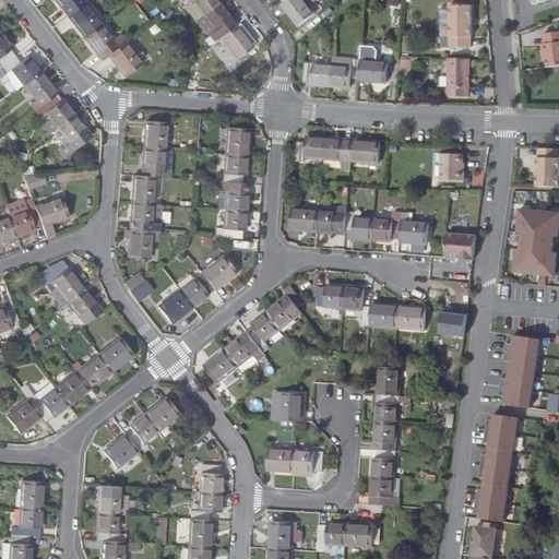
[(52,0),(60,10),(62,9),(68,15),(83,3),(86,0),(52,0)]
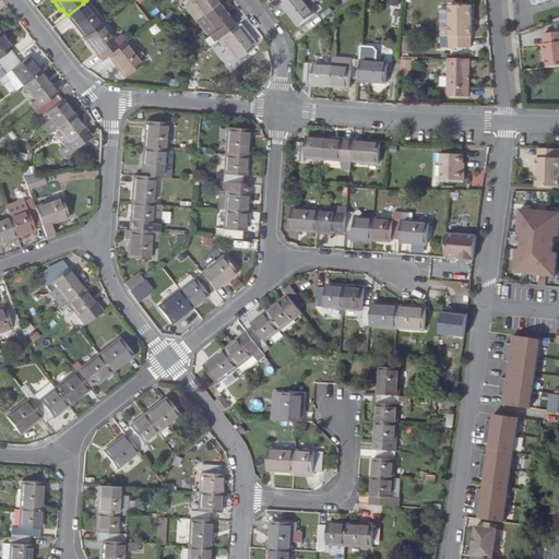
[(186,12),(188,13),(194,9),(187,0),(176,0),(186,12)]
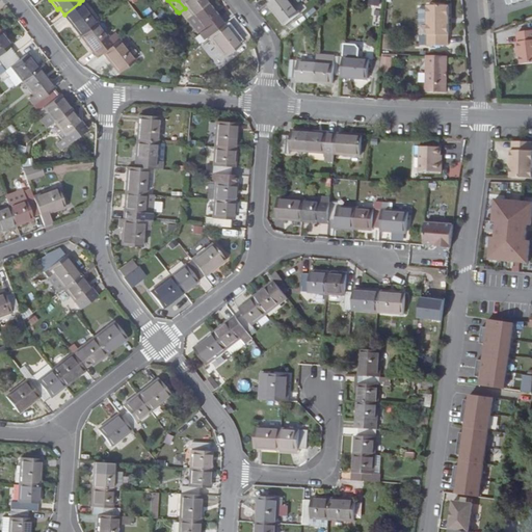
[(178,0),(185,8),(190,16),(207,2),(204,0),(178,0)]
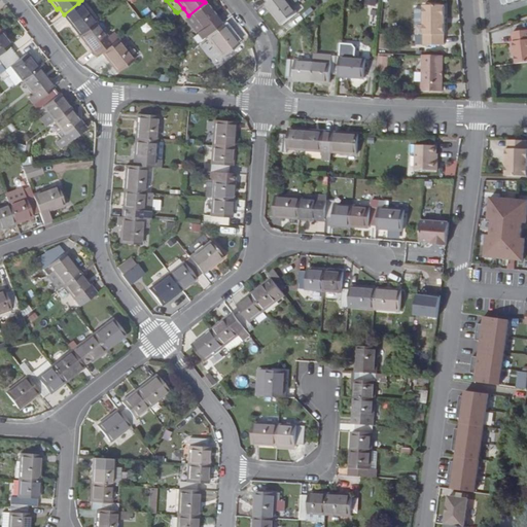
[(281,26),(296,13),(286,0),(268,0),(265,3),(264,3),(281,26)]
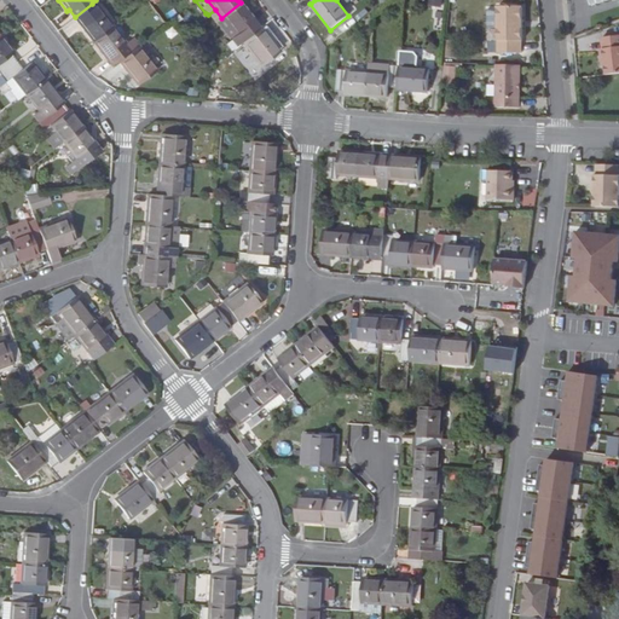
[(241,3),(221,18),(241,42),(258,29),(252,22),(253,19),(241,3)]
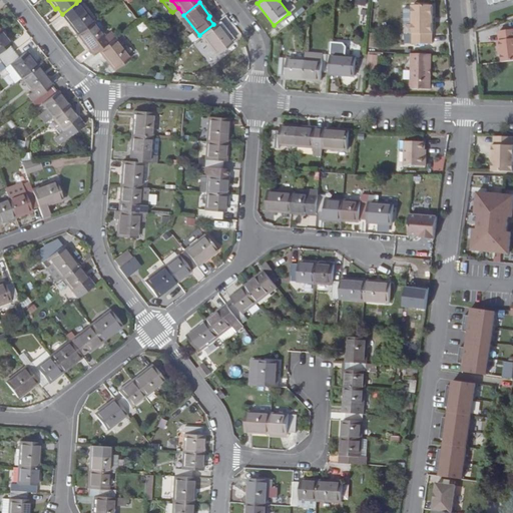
[(76,35),(91,23),(76,3),(62,14),(67,20),(65,21),(76,35)]
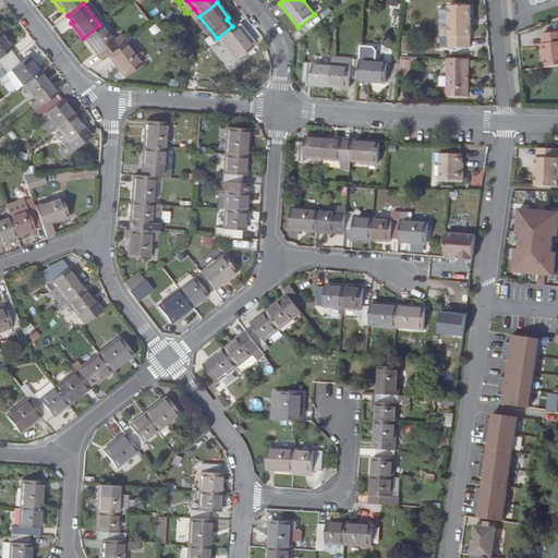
[(445,48),(457,48),(466,41),(466,37),(468,37),(466,5),(445,7),(445,48)]
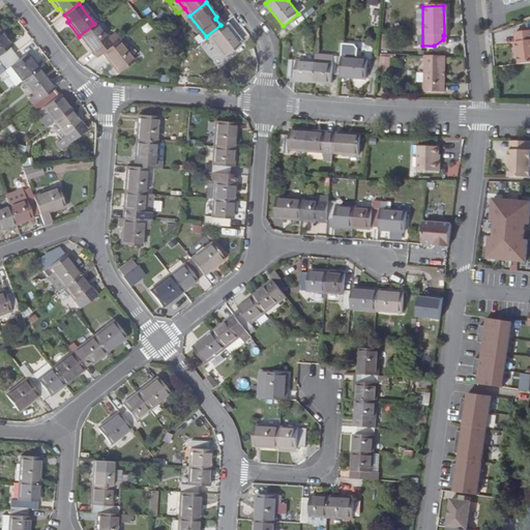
[(112,33),(105,37),(94,24),(79,36),(90,50),(92,49),(96,55),(101,52),(117,39),(112,33)]
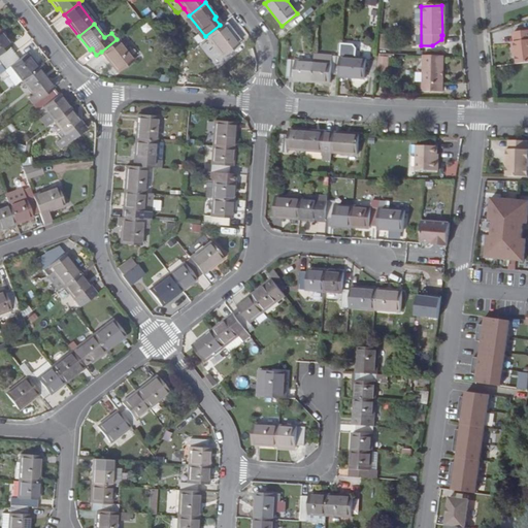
[(221,24),(220,25),(205,36),(221,57),(237,44),(221,24)]
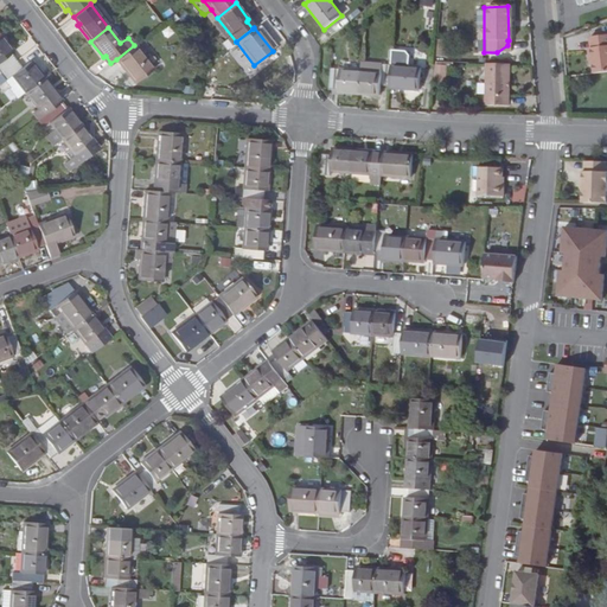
[(589,57),(590,64),(592,74),(606,71),(606,33),(587,37),(588,48),(586,48),(587,58),(589,57)]
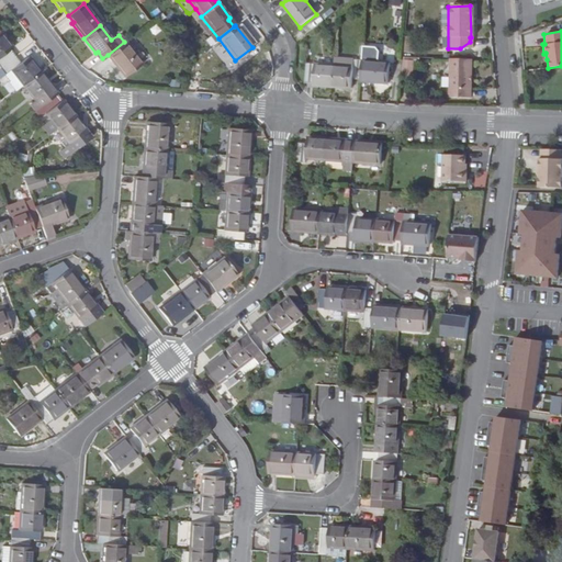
[(0,68),(14,57),(10,51),(11,49),(0,34),(0,68)]
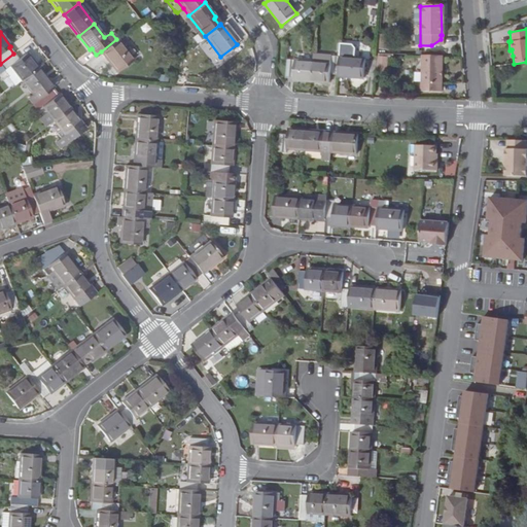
[(431,45),(446,45),(446,34),(441,39),(431,45)]
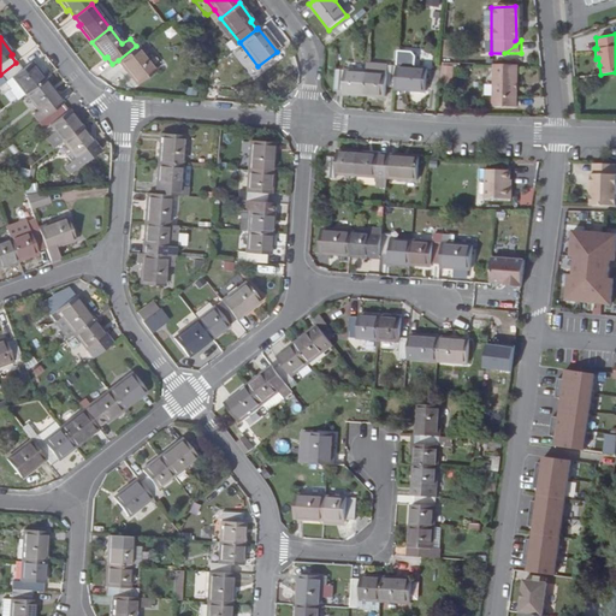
[(136,86),(155,71),(136,46),(118,60),(136,86)]
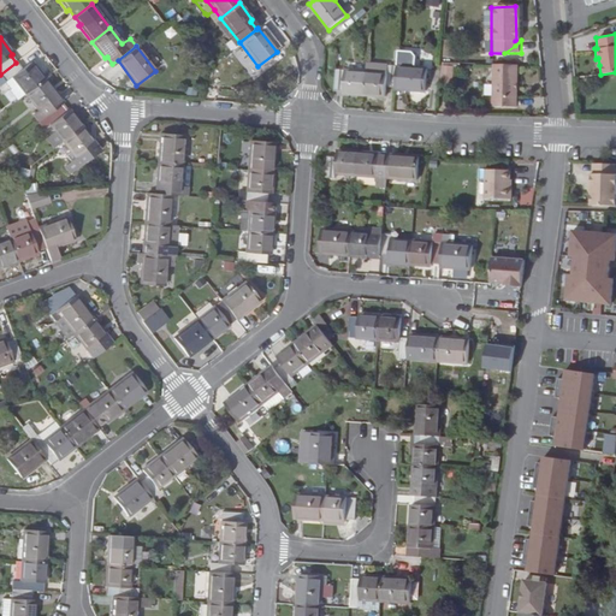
[(12,78),(25,95),(43,80),(30,63),(22,70),(16,63),(0,75),(0,76),(6,82),(12,78)]
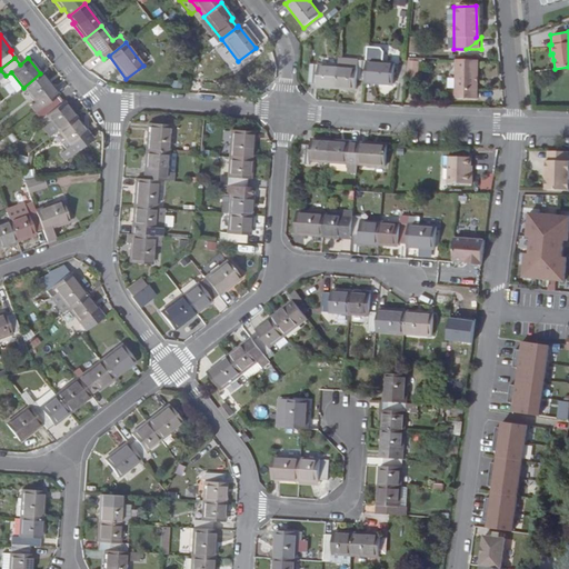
[(353,61),(335,60),(333,69),(353,70),(353,61)]
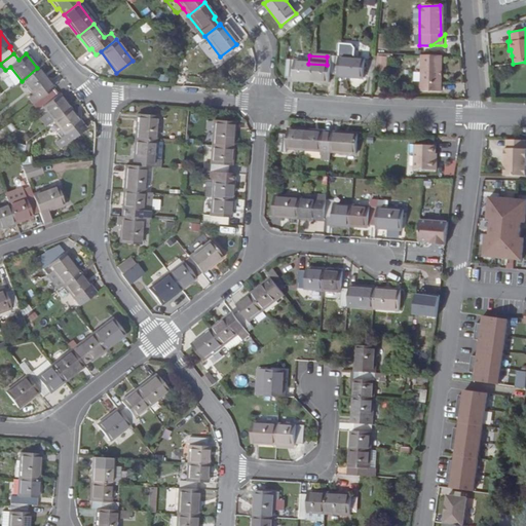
[(412,88),(431,89),(433,55),(418,55),(415,58),(412,88)]
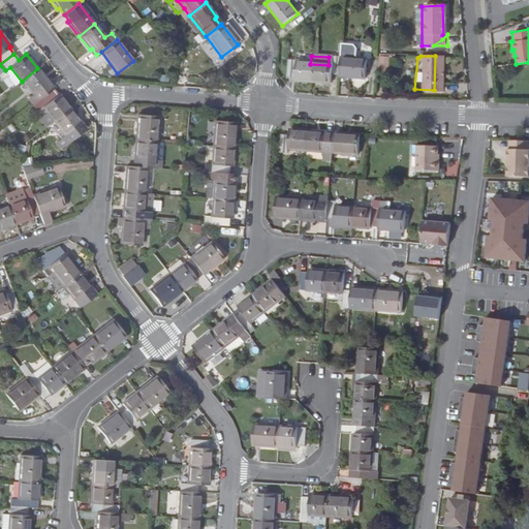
[(328,75),(336,76),(337,58),(329,57),(329,65),(310,64),(309,84),(327,85),(328,75)]
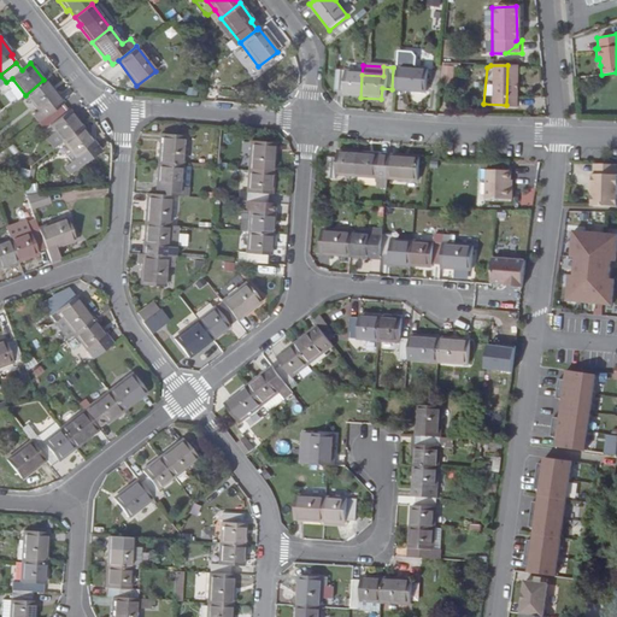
[(422,93),(423,70),(393,68),(392,89),(392,92),(422,93)]
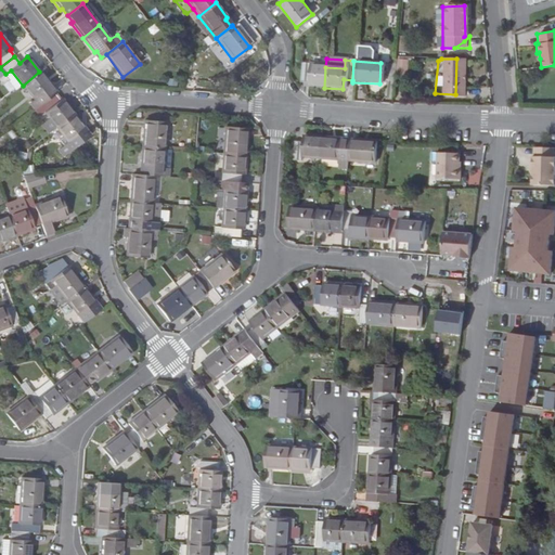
[(306,85),(306,87),(324,88),(325,67),(299,65),(298,85),(306,85)]
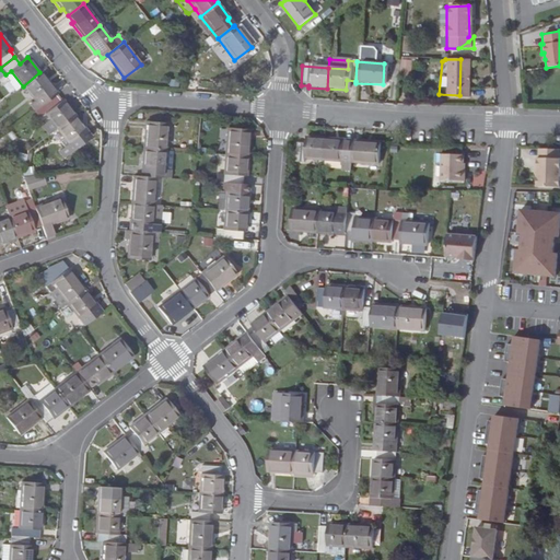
[(3,76),(16,92),(23,86),(11,71),(6,74),(3,76)]
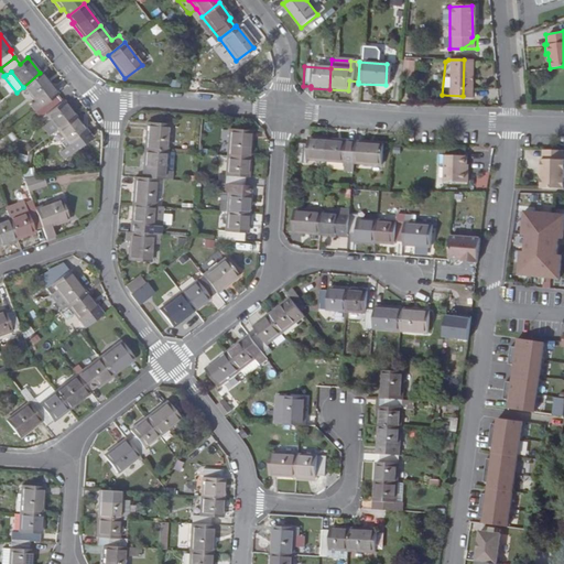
[(23,87),(41,109),(56,96),(51,90),(52,89),(40,73),(23,87)]
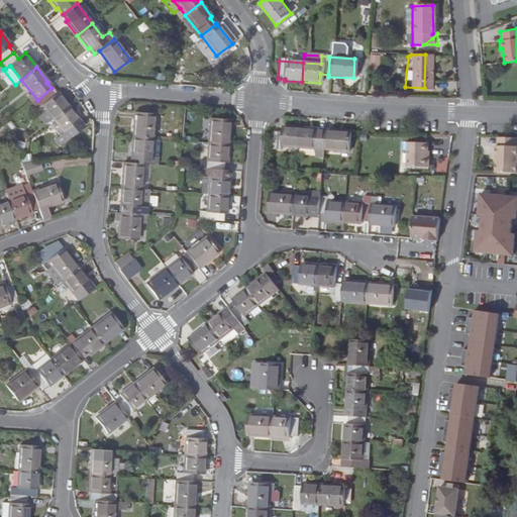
[(37,100),(53,120),(69,107),(58,93),(57,94),(52,88),(37,100)]
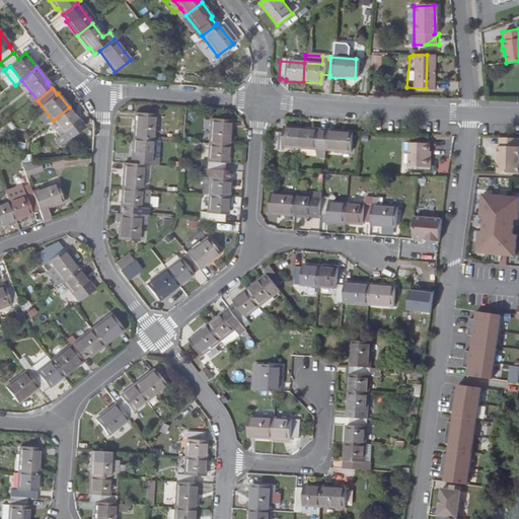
[(53,121),(69,141),(84,129),(78,123),(80,122),(69,107),(53,121)]
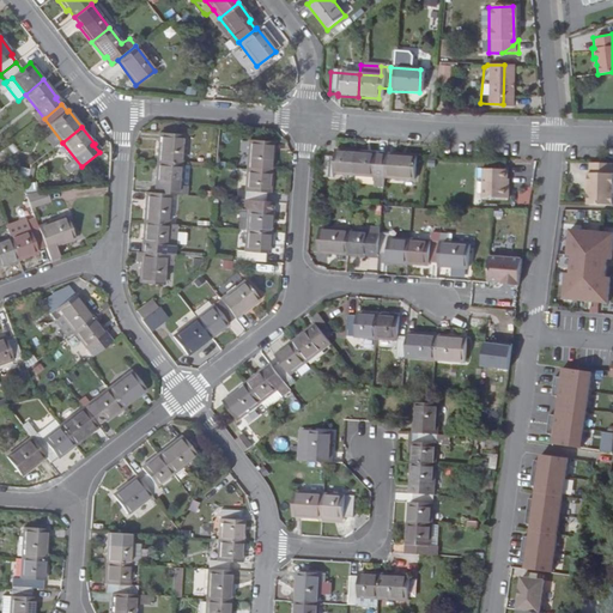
[(178,167),(181,137),(158,135),(157,164),(178,167)]
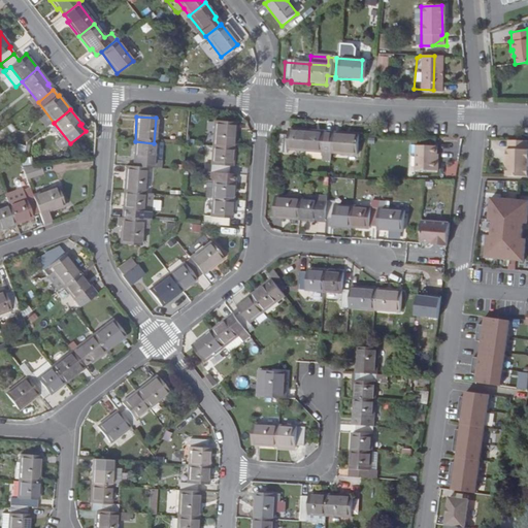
[(231,135),(231,123),(210,122),(209,146),(230,149),(231,135)]
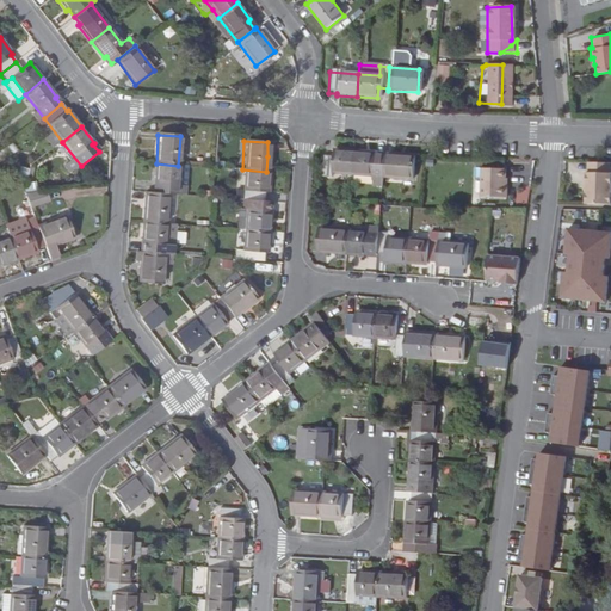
[(329,179),(329,177),(351,177),(352,153),(332,152),(331,158),(322,158),(320,179),(329,179)]
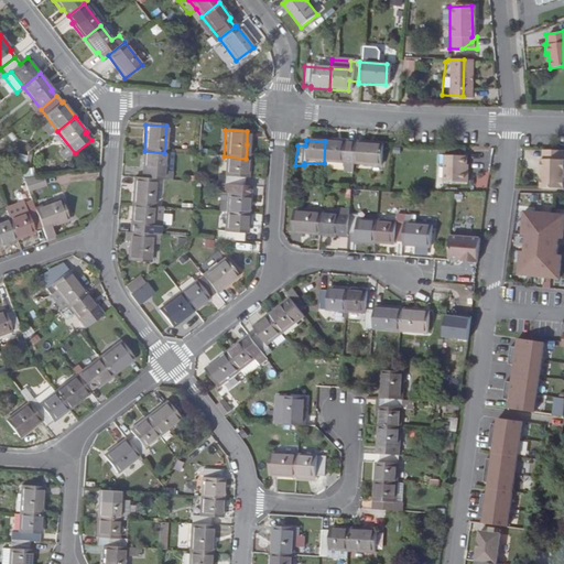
[(14,148),(24,154),(29,148),(19,141),(14,148)]
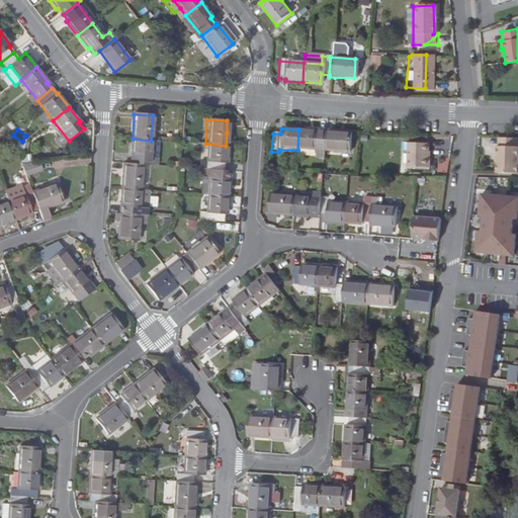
[(323,159),(324,152),(325,134),(317,134),(317,131),(298,130),(297,150),(316,151),(315,159),(323,159)]
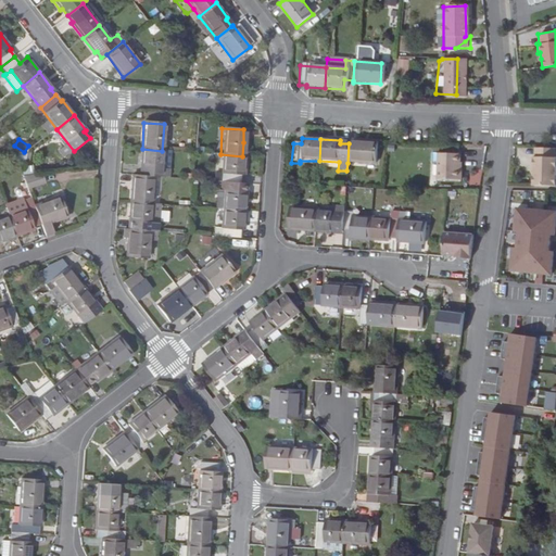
[(374,164),(375,142),(349,141),(349,143),(348,163),(374,164)]
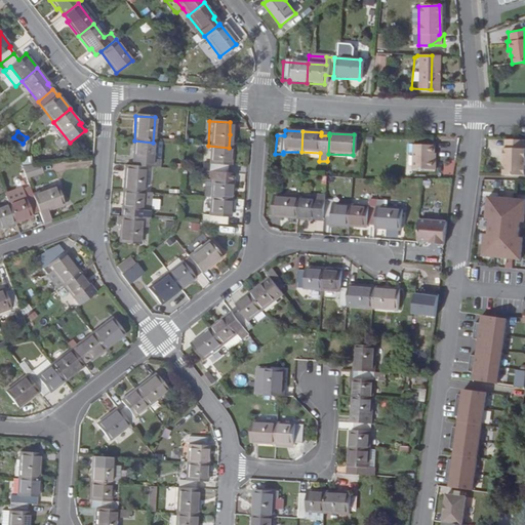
[(522,148),(522,140),(503,139),(502,148),(501,148),(501,173),(523,173),(523,148),(522,148)]
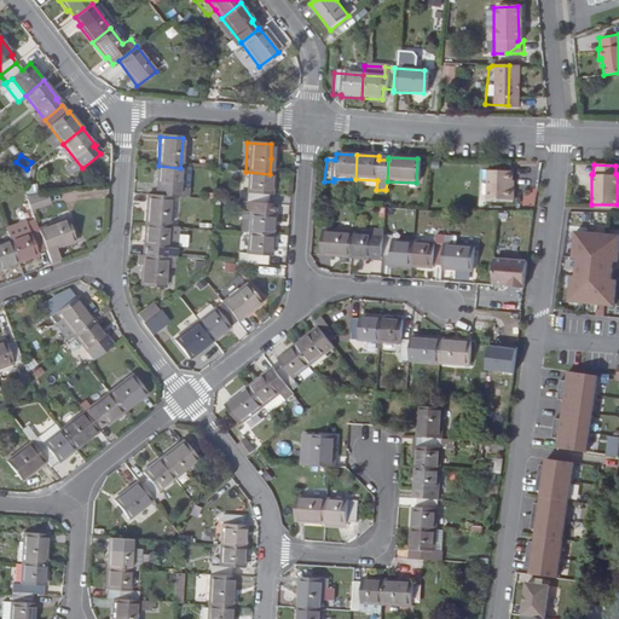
[(179,190),(180,168),(158,166),(157,189),(158,189),(158,197),(179,198),(186,200),(186,190),(179,190)]
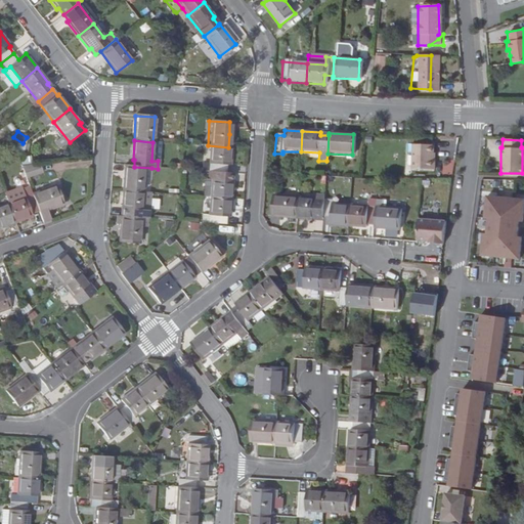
[(430,155),(431,143),(409,142),(409,165),(432,165),(432,155),(430,155)]
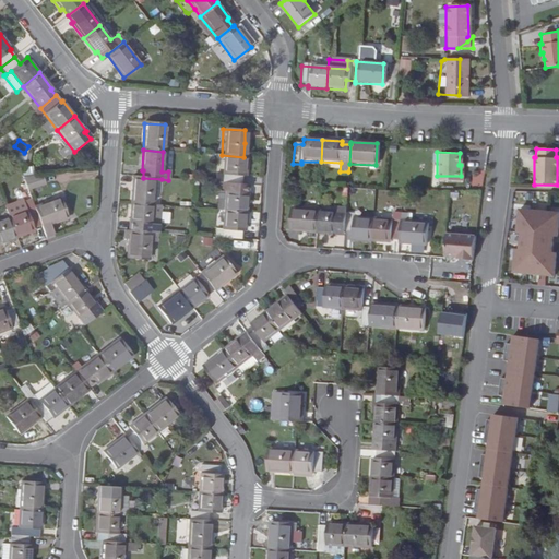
[(242,177),(244,157),(222,155),(221,183),(241,185),(241,177),(242,177)]
